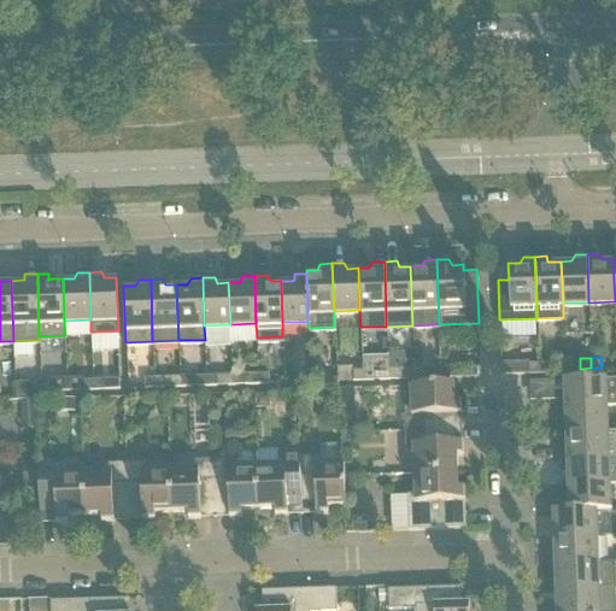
[(539,370),(539,359),(528,359),(528,370),(539,370)]
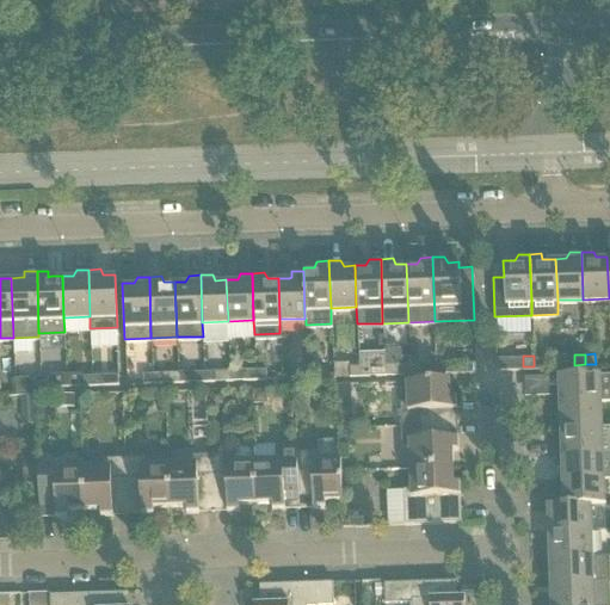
[(543,356),(534,356),(534,366),(543,366),(543,356)]
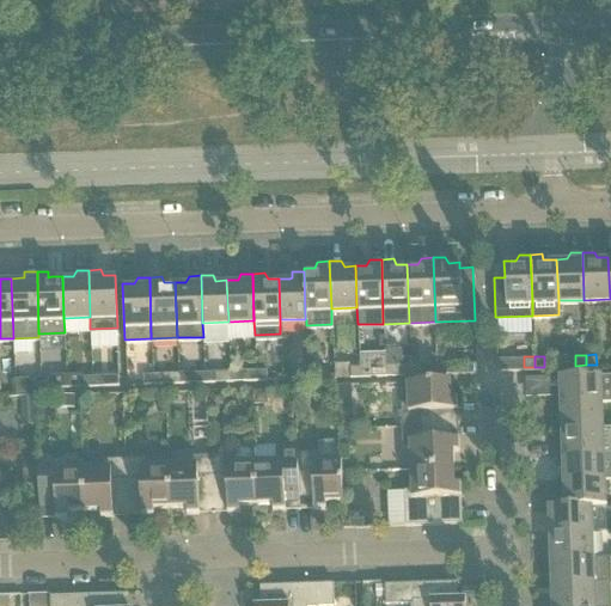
[(437,360),(410,361),(411,372),(437,371),(437,360)]
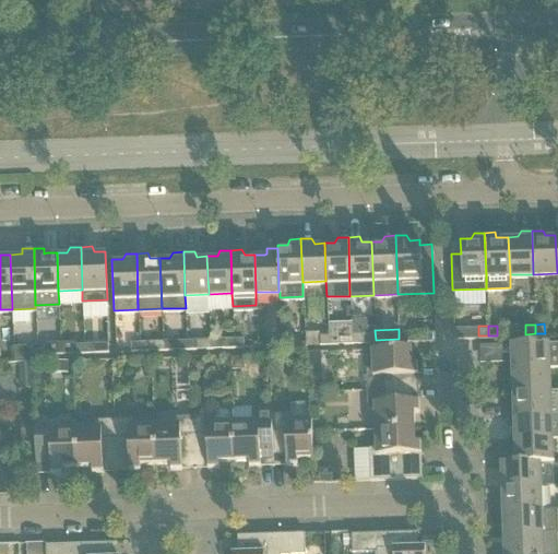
[(407,329),(399,329),(399,339),(407,339),(407,329)]
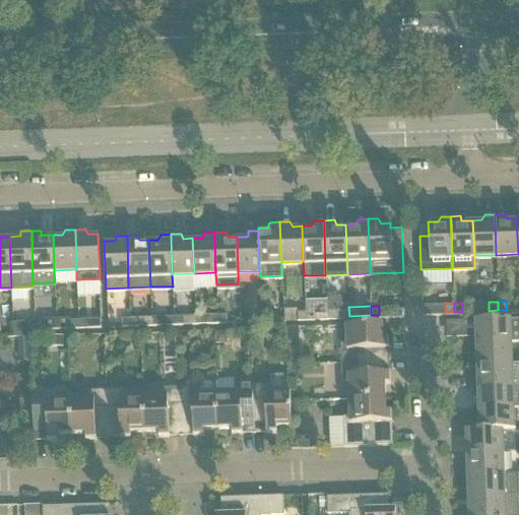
[(348,307),(327,308),(327,317),(349,316),(348,307)]
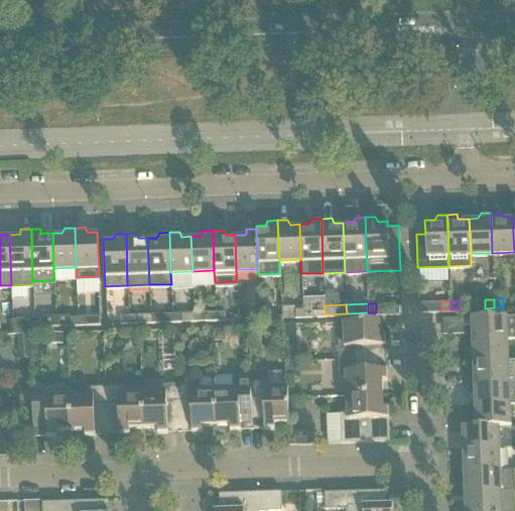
[(325,305),(302,306),(302,314),(325,314),(325,305)]
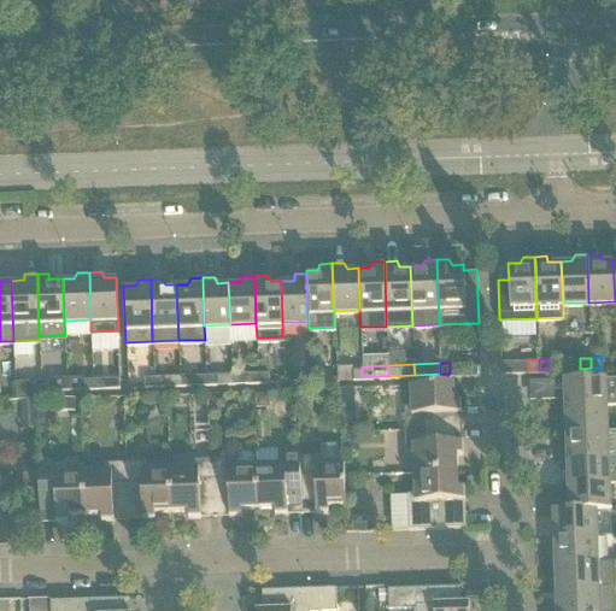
[(362,376),(362,366),(352,366),(352,377),(362,376)]
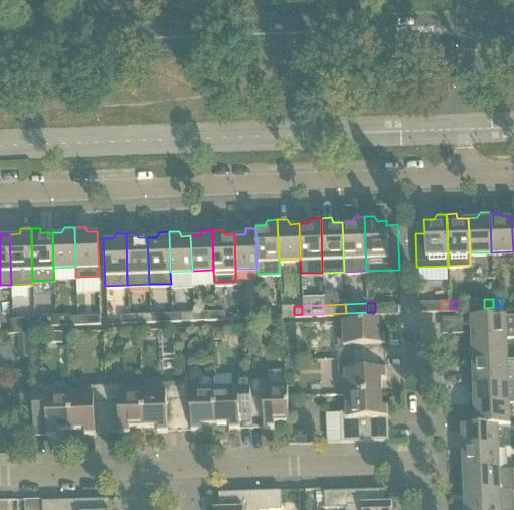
[(206,309),(193,310),(193,318),(206,318),(214,318),(214,309),(206,309)]
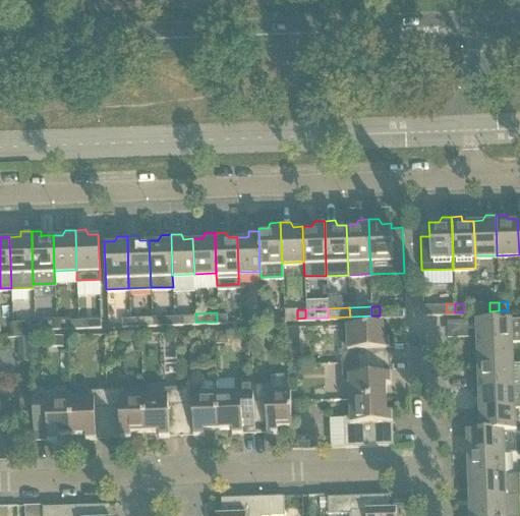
[(226,312),(217,312),(217,322),(226,322),(226,312)]
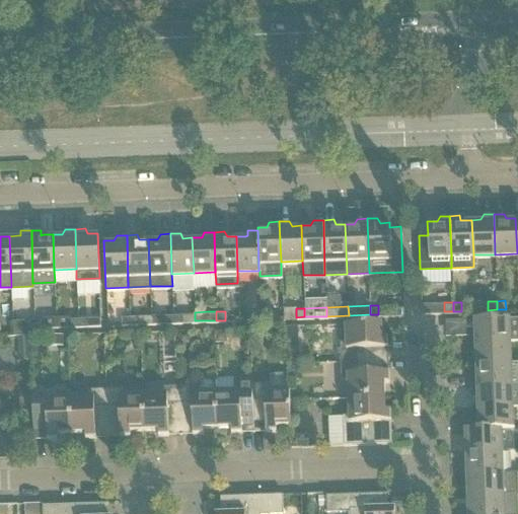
[(164,313),(151,313),(151,322),(164,322),(173,321),(172,312),(164,313)]
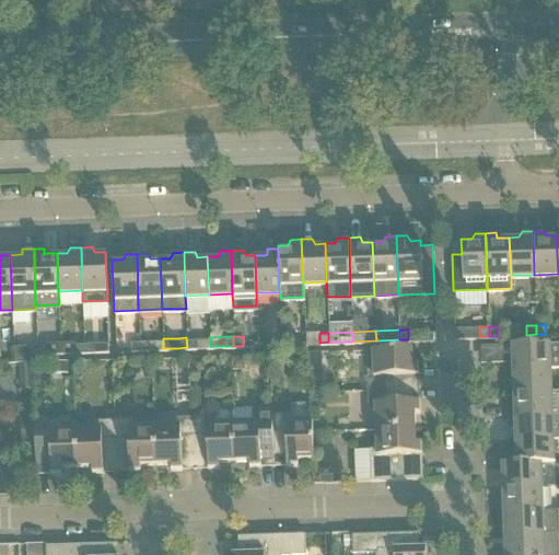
[(196,337),(186,337),(187,347),(196,347),(210,346),(210,337),(196,337)]
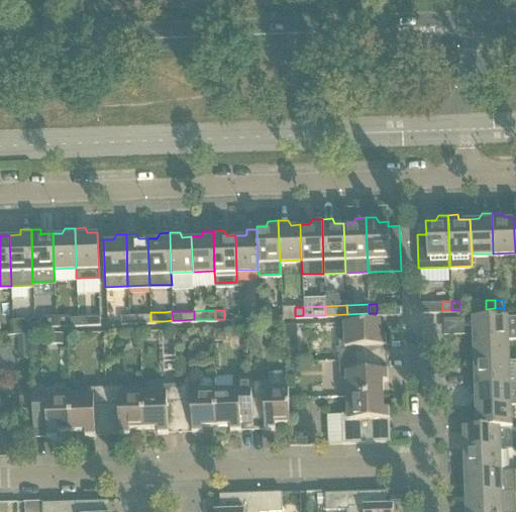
[(129,322),(128,313),(119,313),(119,322),(129,322)]
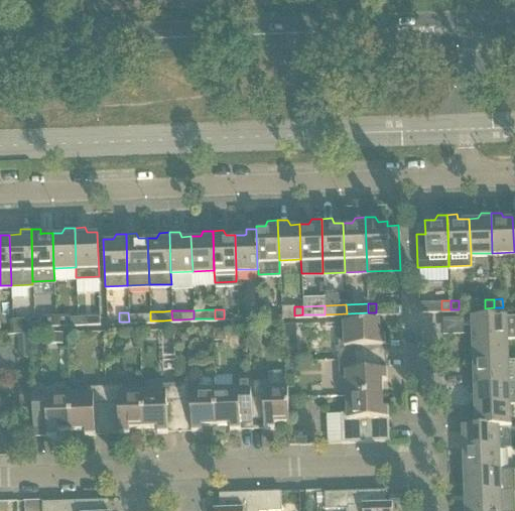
[(467,328),(467,338),(507,336),(514,335),(514,312),(471,314),(472,325),(467,328)]
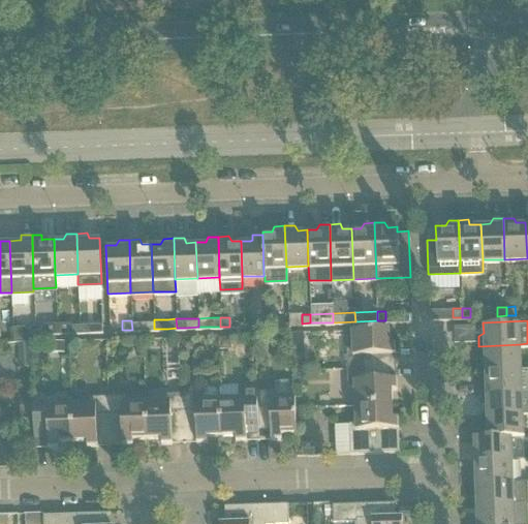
[(88,322),(80,322),(80,332),(88,331),(101,331),(101,321),(88,322)]
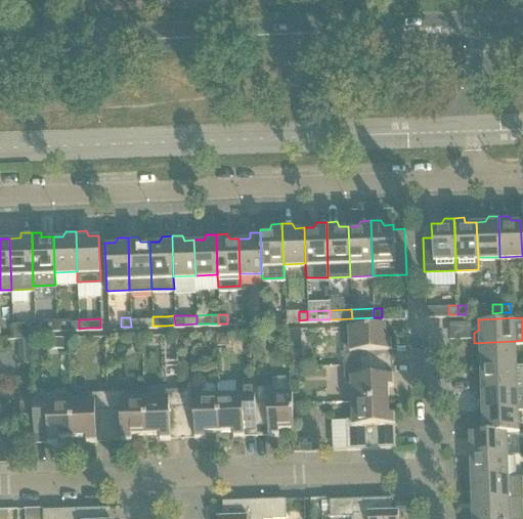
[(272,318),(263,318),(263,328),(272,327),(272,321),(272,318)]
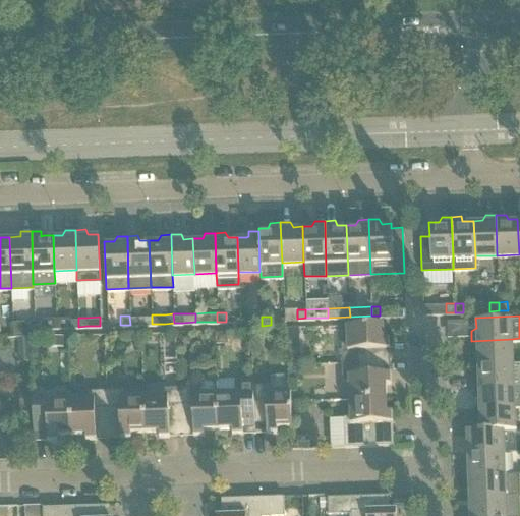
[(78,318),(69,318),(69,327),(78,327),(78,318)]
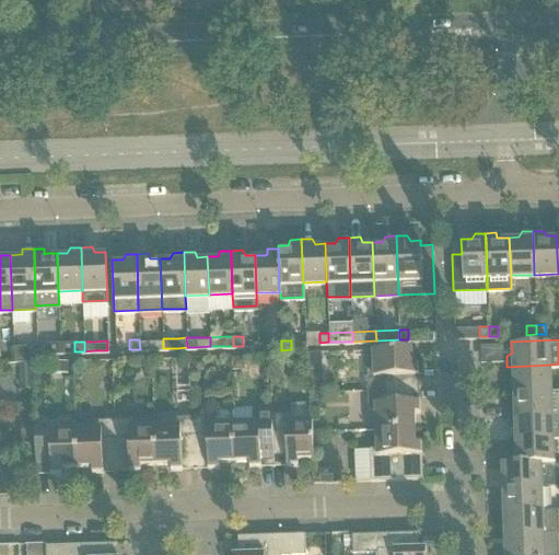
[(26,343),(12,344),(13,360),(18,360),(33,359),(36,359),(36,353),(36,343),(26,343)]
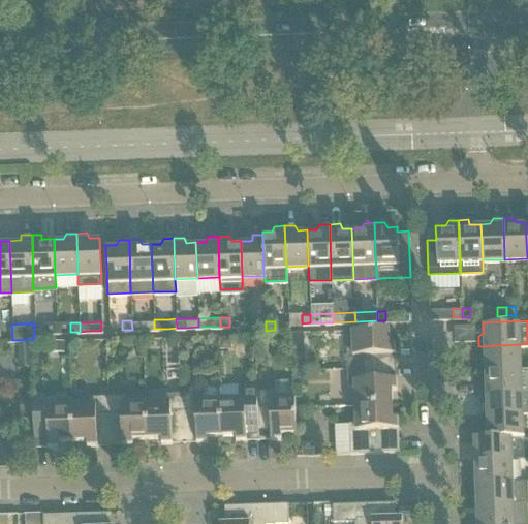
[(43,324),(34,324),(34,333),(43,333),(43,324)]
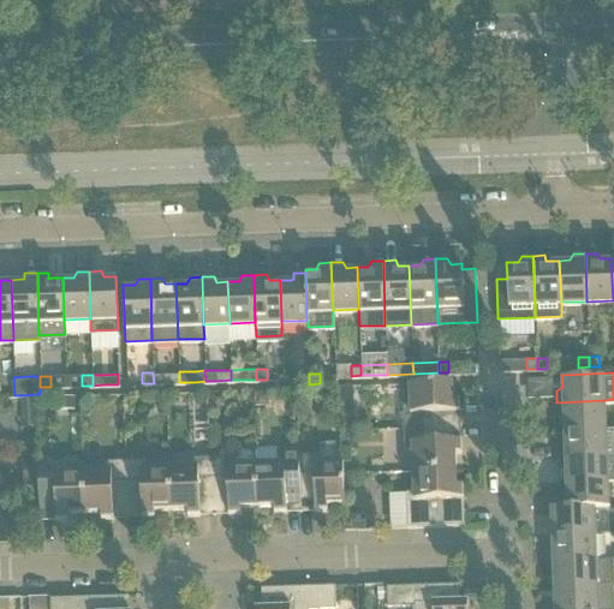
[(401,404),(403,425),(460,423),(459,396),(452,396),(452,380),(409,381),(409,402),(401,404)]
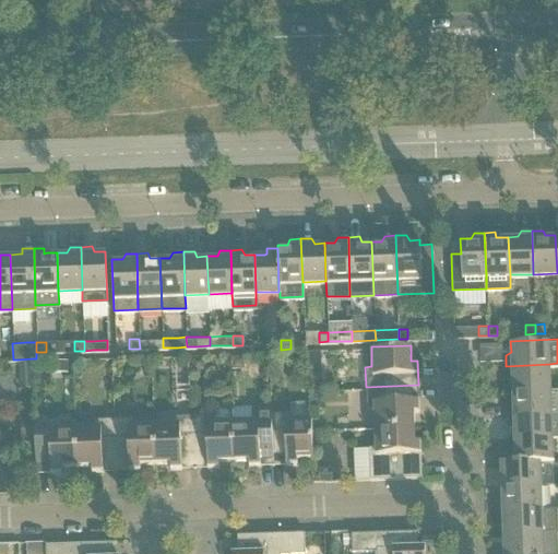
[(242,354),(230,354),(230,366),(237,366),(242,361),(242,354)]
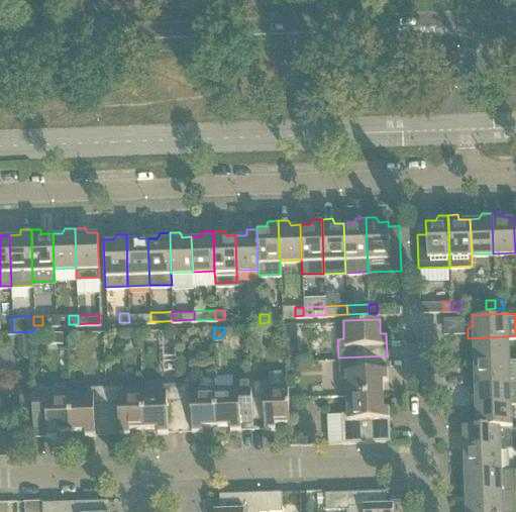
[(188,329),(176,329),(177,339),(183,339),(188,335),(188,329)]
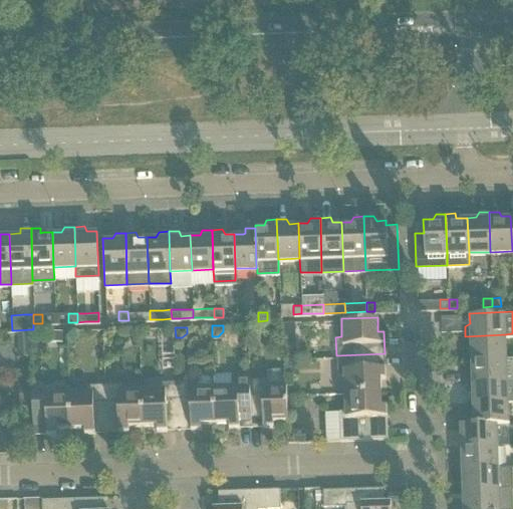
[(30,329),(16,330),(17,340),(30,340),(30,329)]
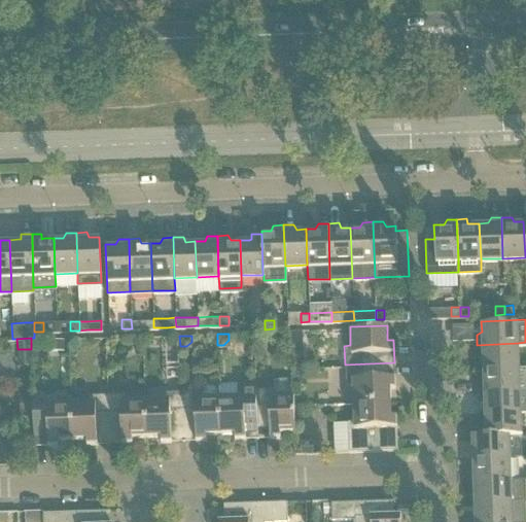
[(62,338),(46,338),(46,348),(63,348),(62,338)]
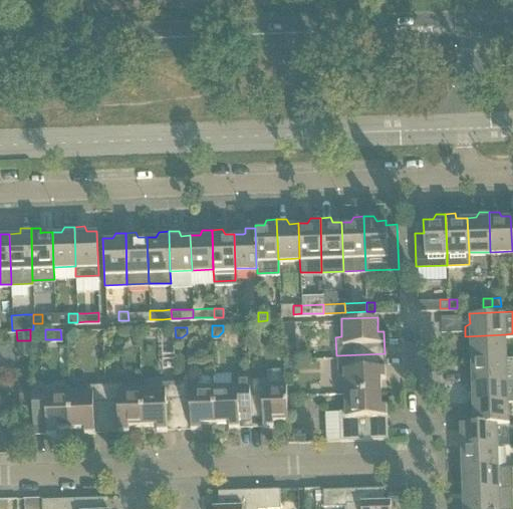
[(471,348),(471,357),(506,356),(505,334),(465,336),(466,346),(471,348)]
